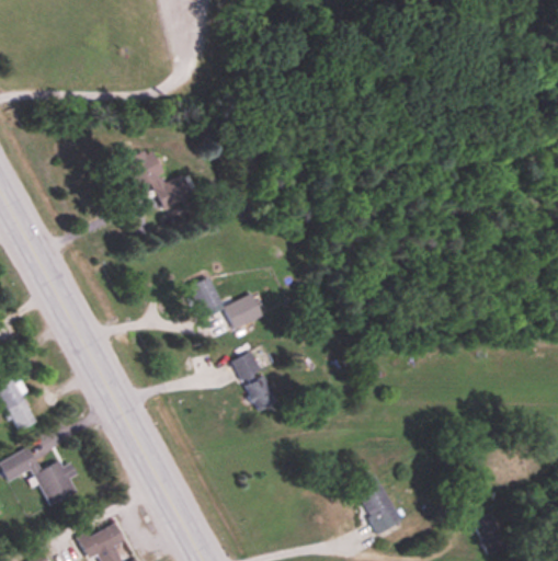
[(151,183),(164,210),(193,197),(182,174),(167,181),(152,149),(124,161),(136,190),(151,183)]
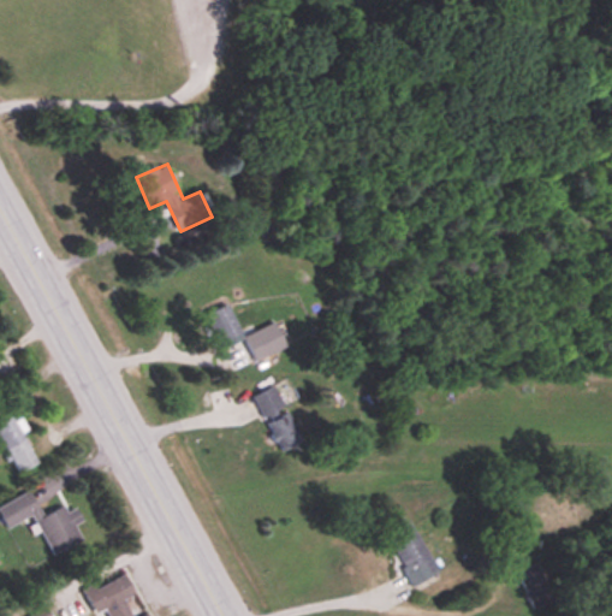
[(235,304),(211,307),(215,341),(238,337),(235,304)]
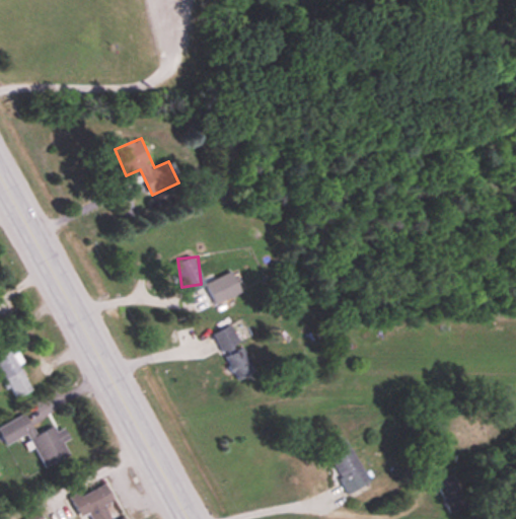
[(243,293),(234,272),(208,284),(216,304),(243,293)]
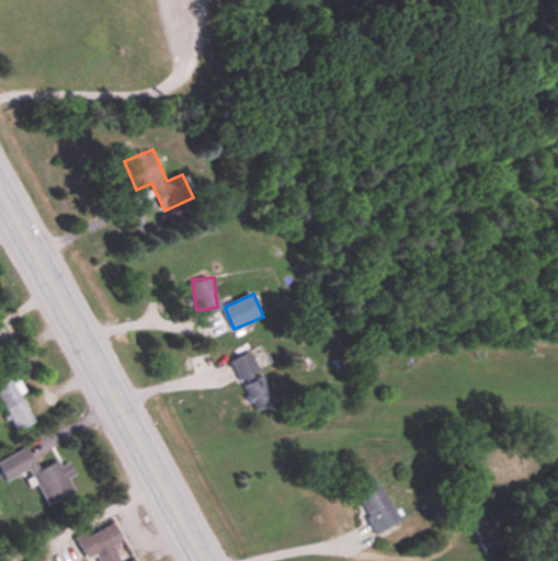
[(242,382),(262,371),(251,352),(231,363),(242,382)]
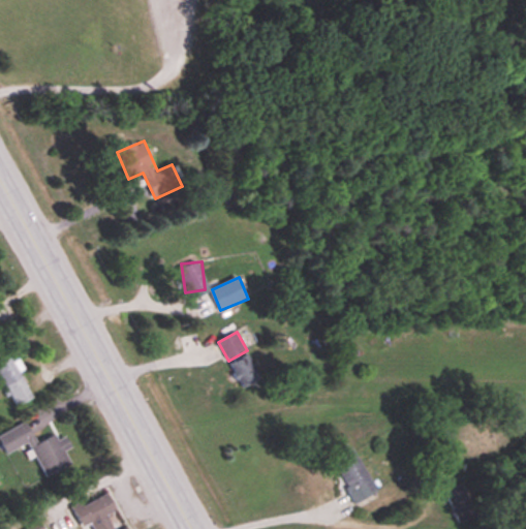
[(230,364),(243,389),(263,379),(250,354),(230,364)]
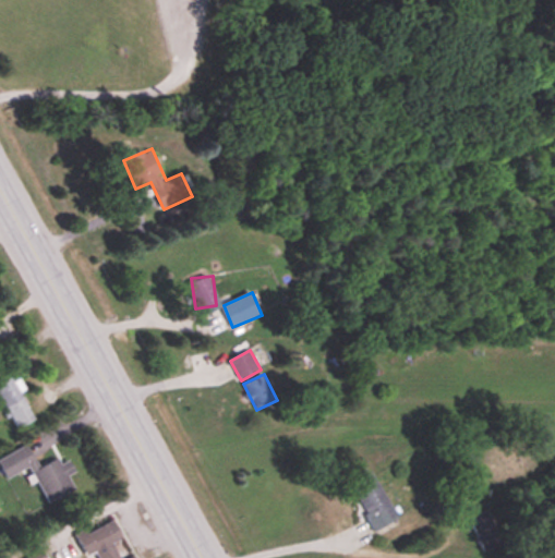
[(37,421),(13,377),(0,384),(0,393),(20,431),(37,421)]
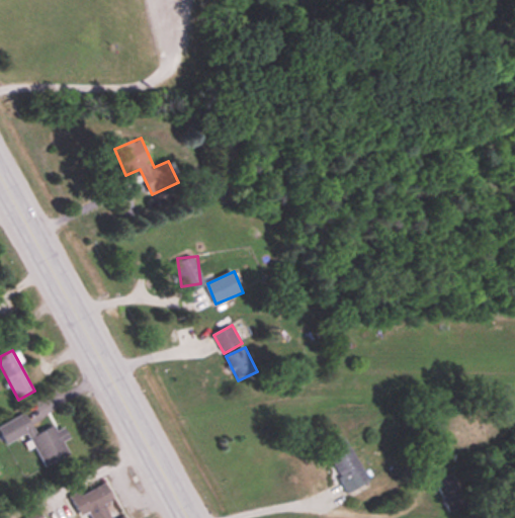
[(29,435),(46,468),(72,456),(65,442),(72,439),(67,428),(58,432),(55,427),(37,435),(27,415),(0,427),(0,431),(7,445),(29,435)]
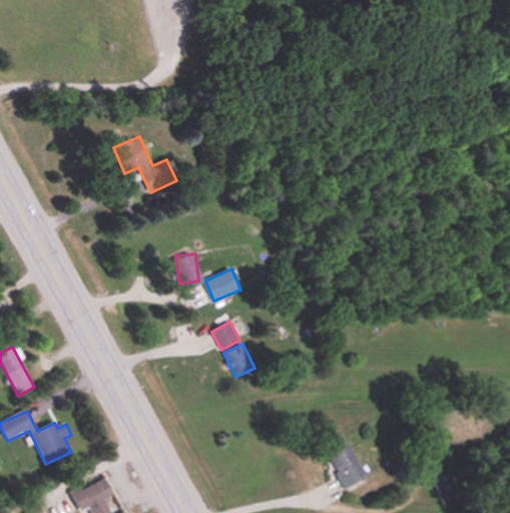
[(346,490),(368,479),(344,434),(322,446),(346,490)]
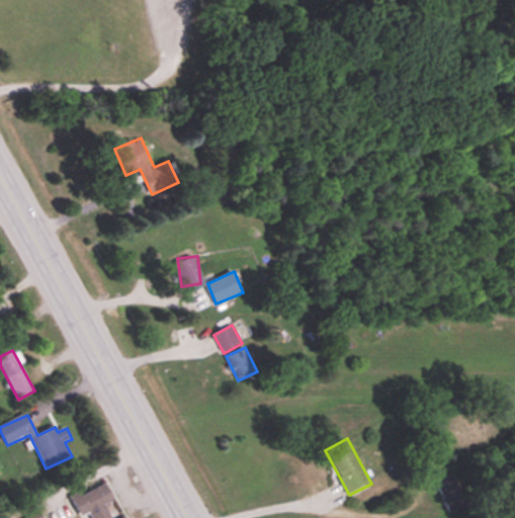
[(449,514),(466,507),(454,475),(437,482),(449,514)]
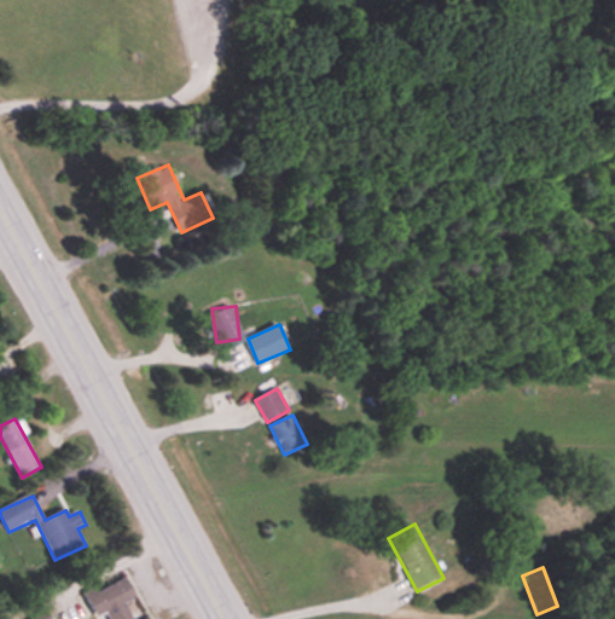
[(99,618),(106,614),(109,618),(135,618),(127,605),(139,597),(126,576),(87,597),(99,618)]
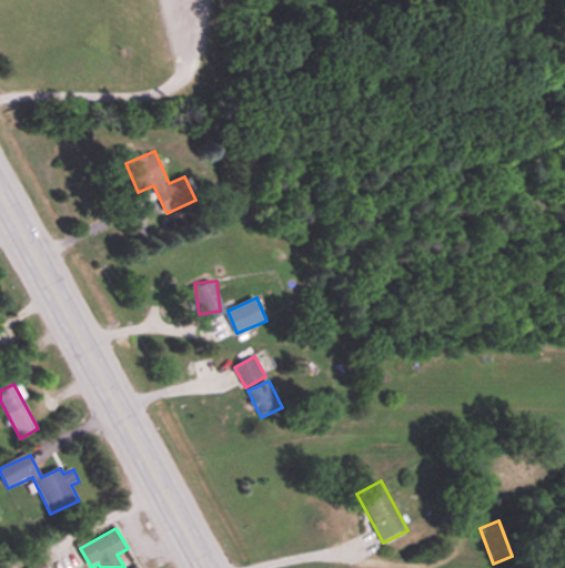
All buildings are outlined.
